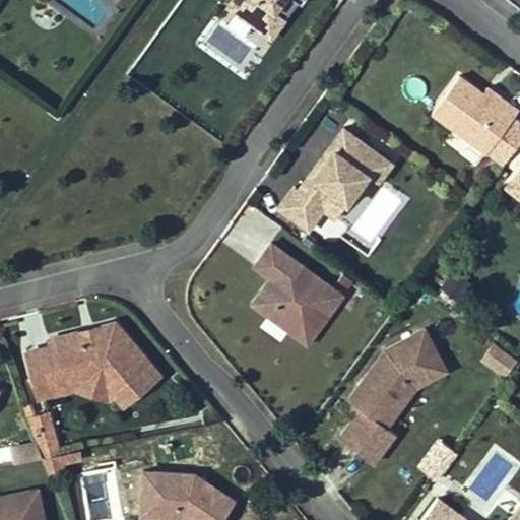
[(222,0),(220,4),(272,39),(298,0),(222,0)]
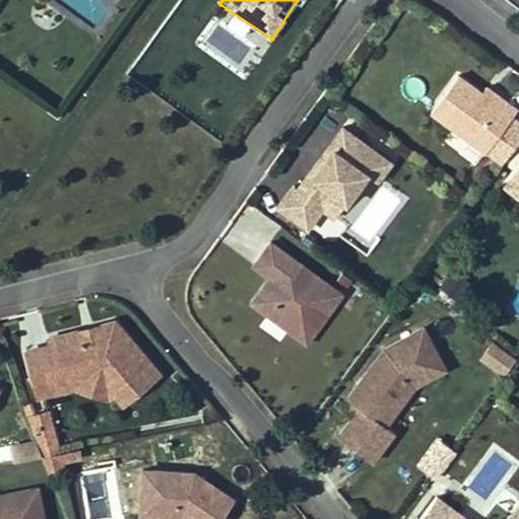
[(517,108),(503,98),(499,104),(482,92),(458,74),(431,110),(486,151),(517,108)]
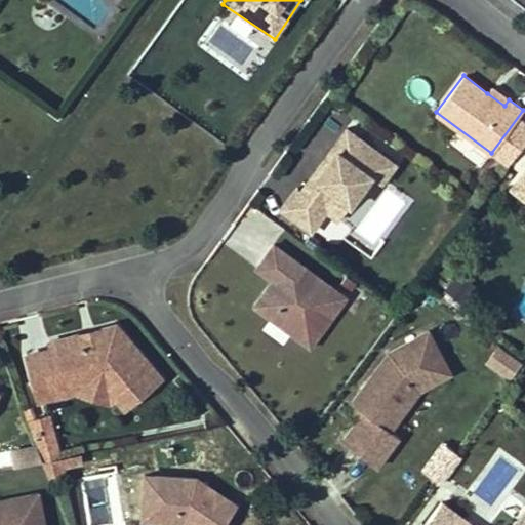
[(487,93),(505,106),(509,99),(492,87),(487,93)]
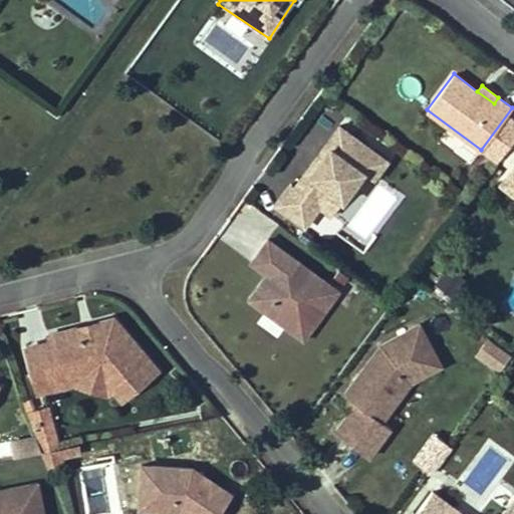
[(304,224),(319,204),(328,190),(342,200),(362,172),(372,180),(387,160),(339,125),(315,158),(319,161),(313,170),(309,167),(294,186),(291,183),(276,204),(304,224)]
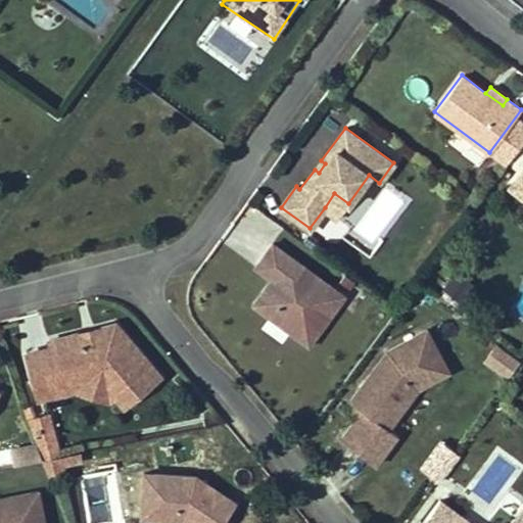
[(315,170),(319,173),(325,163),(321,160),(315,170)]
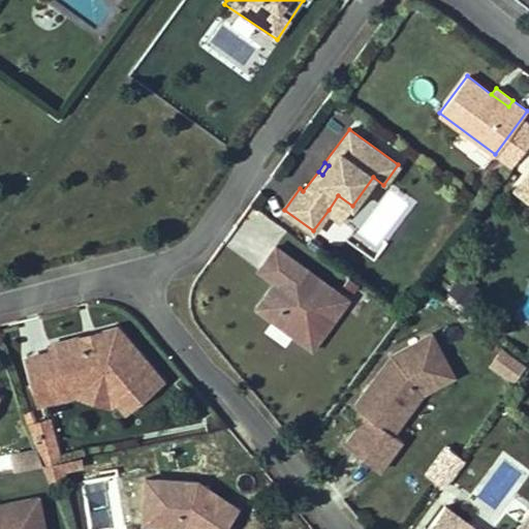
[(528,169),(515,188),(528,199),(528,169)]
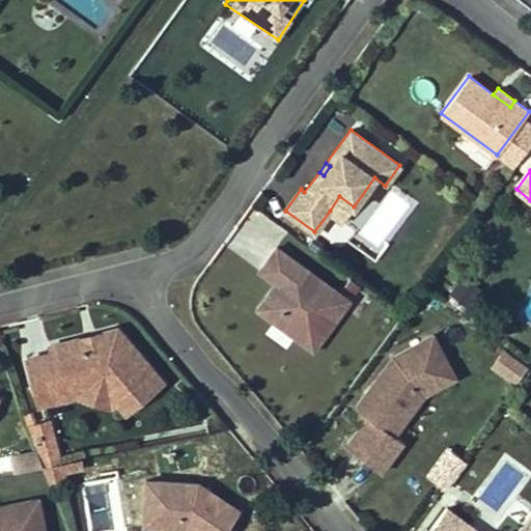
[(354,206),(339,196),(330,211),(343,221),(354,206)]
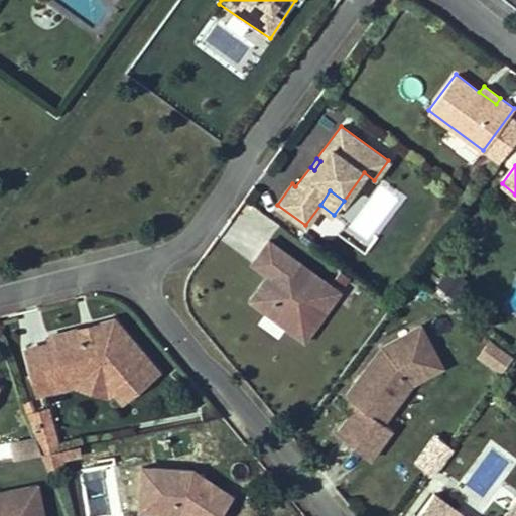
[(268,274),(250,299),(267,312),(287,328),(304,340),(340,291),(268,239),(257,255),(281,273),(277,280),(269,274),(268,274)]
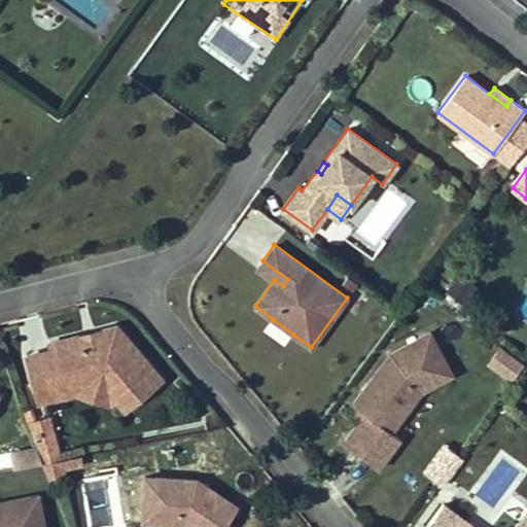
[(283,286),(287,279),(262,260),(257,268),(274,280),(275,280),(283,286)]
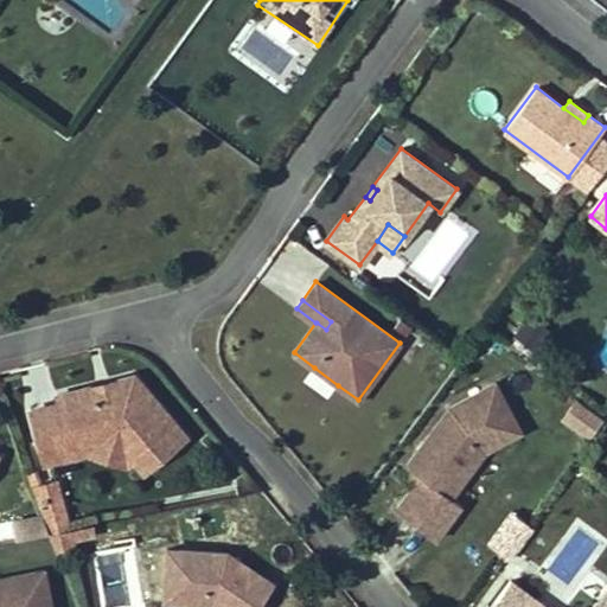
[(529,317),(516,334),(534,349),(548,331),(529,317)]
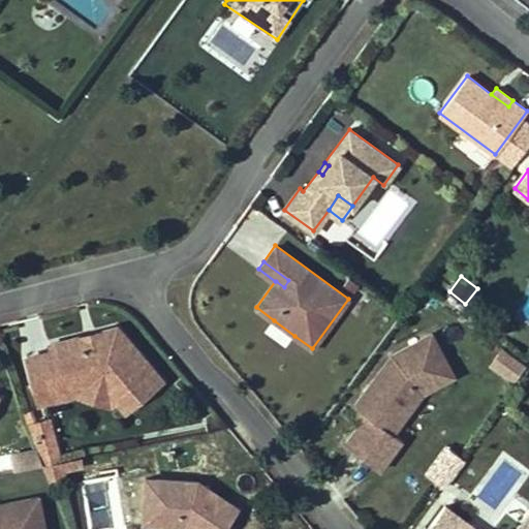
[(159,381),(114,329),(52,345),(53,351),(27,359),(40,407),(76,398),(104,373),(123,397),(117,404),(125,414),(159,381)]
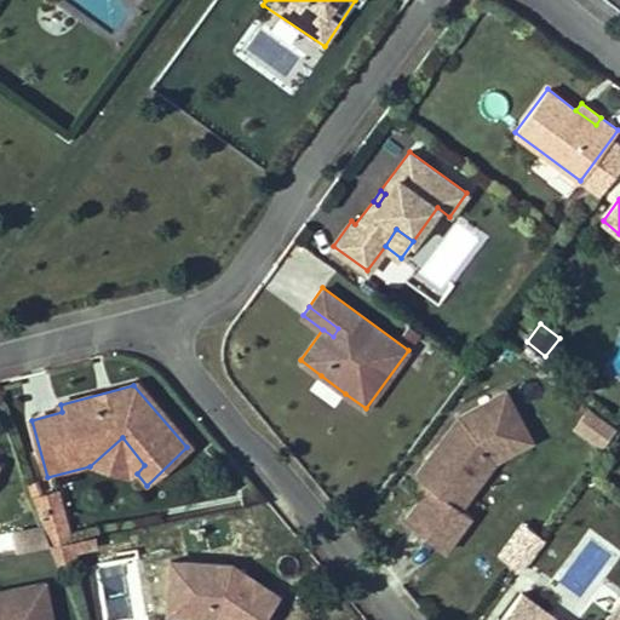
[(484,452),(495,459),(532,440),(505,390),(458,415),(414,475),(419,478),(430,486),(424,493),(403,520),(445,550),(471,515),(460,507),(472,491),(461,482),(484,452)]
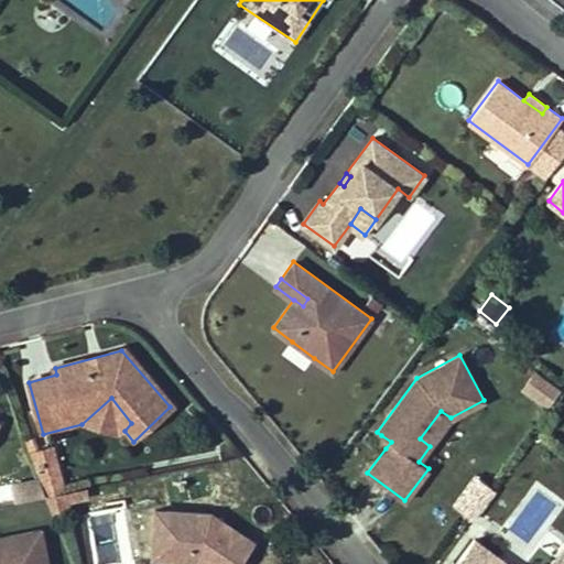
[(534,366),(520,387),(549,405),(562,383),(534,366)]
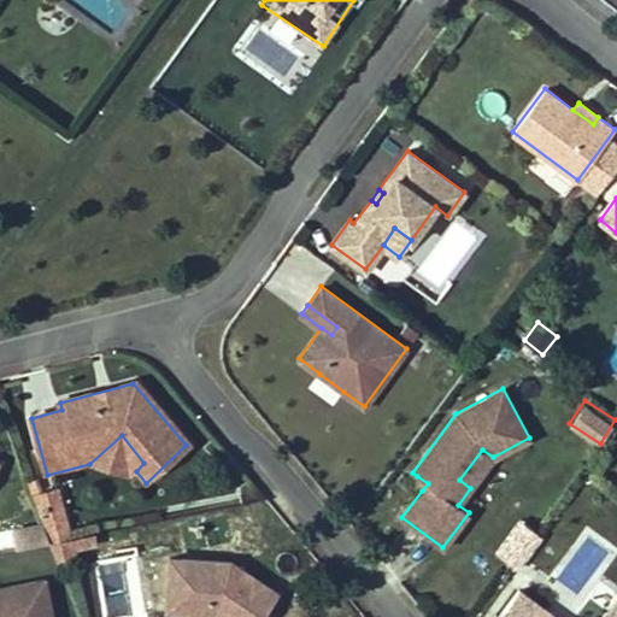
[(122,435),(89,464),(131,476),(136,471),(144,463),(122,435)]
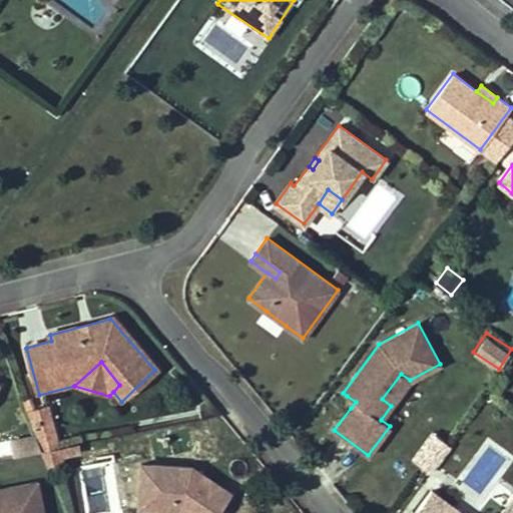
[(391,406),(410,380),(401,374),(382,399),(391,406)]
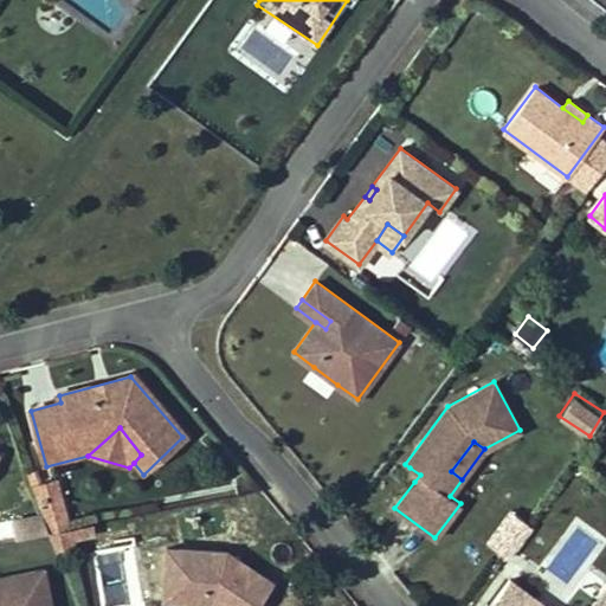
[(414,482),(420,475),(410,468),(405,475),(414,482)]
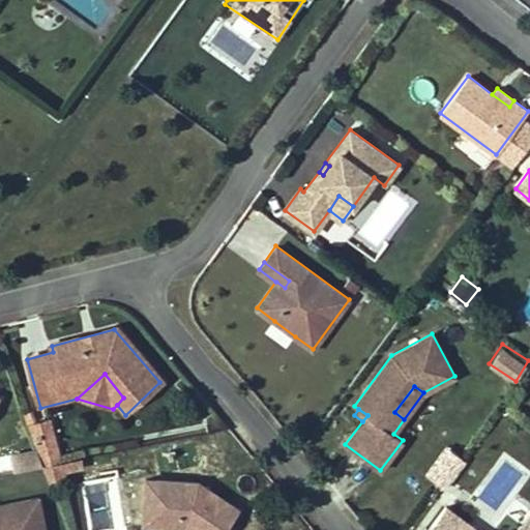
[(52,421),(28,425),(42,465),(62,461),(52,421)]
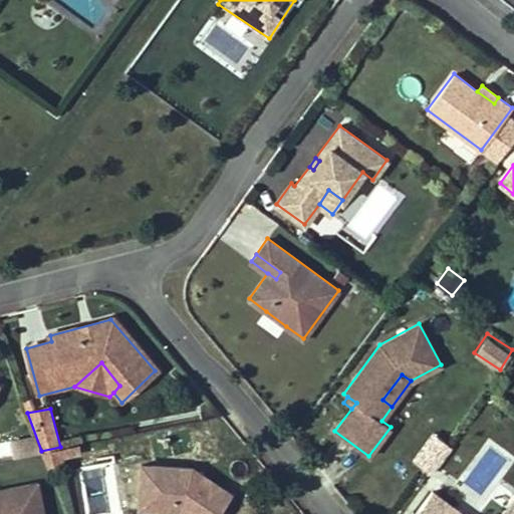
[(142,465),(139,508),(178,510),(183,504),(179,501),(149,499),(151,466),(142,465)]
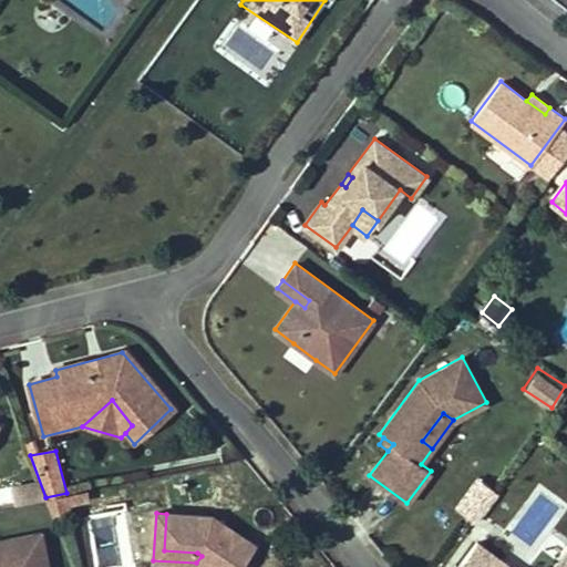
[(202,556),(196,563),(203,566),(239,566),(255,544),(214,516),(166,514),(164,550),(197,553),(202,556)]
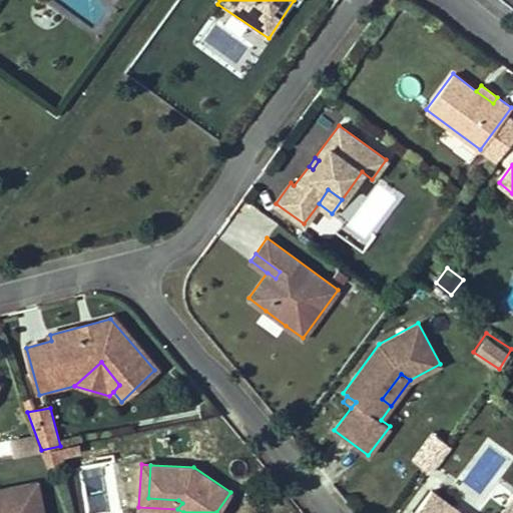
[(0,512),(43,512),(37,481),(0,488),(0,512)]
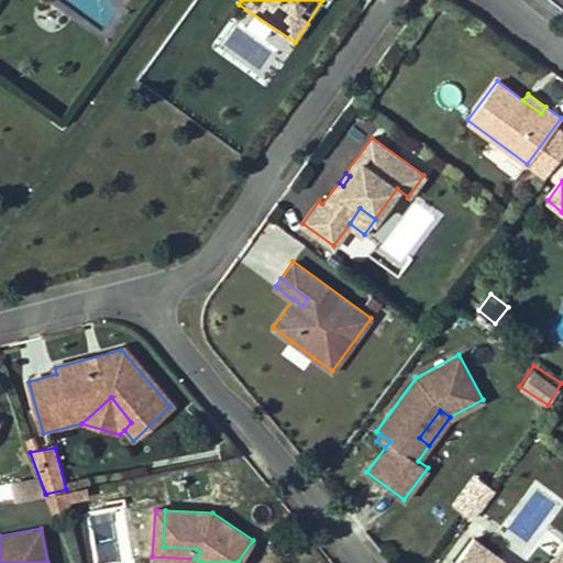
[(508,562),(473,537),(453,562),(508,562)]
